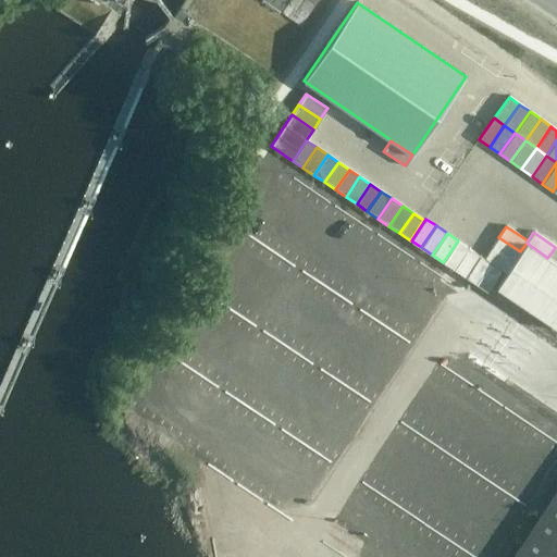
[(498,237),(492,247),(512,262),(520,251),(498,237)]
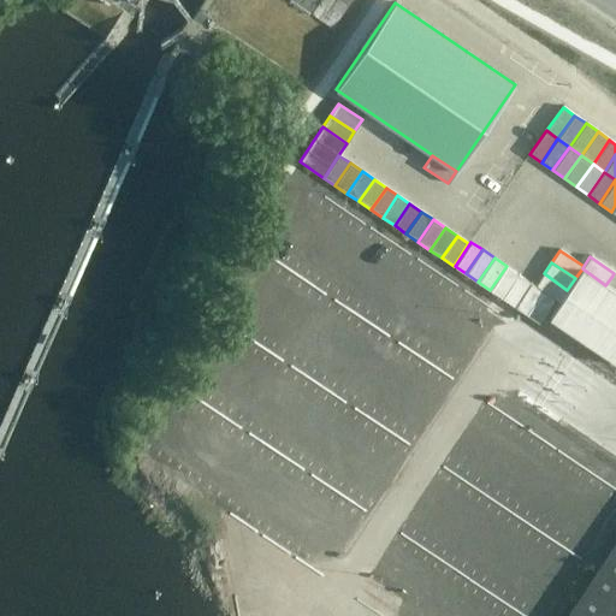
[(507,266),(490,290),(502,297),(517,273),(507,266)]
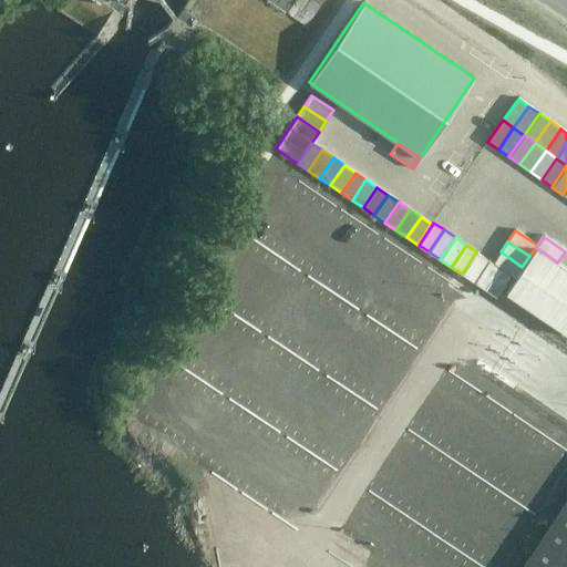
[(566,332),(566,268),(557,263),(536,247),(529,256),(522,267),(515,278),(506,291),(566,332)]
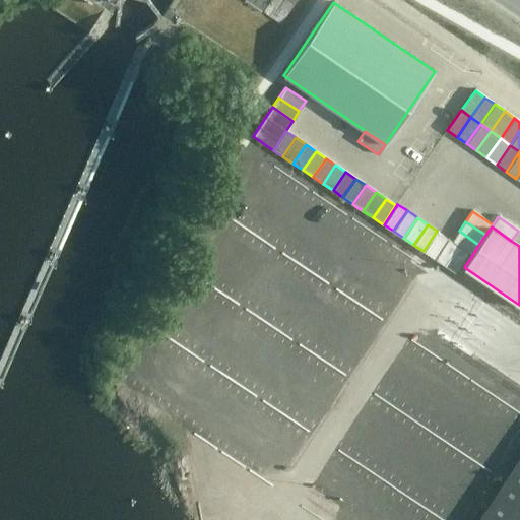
[(437,231),(424,251),(434,258),(447,238),(437,231)]
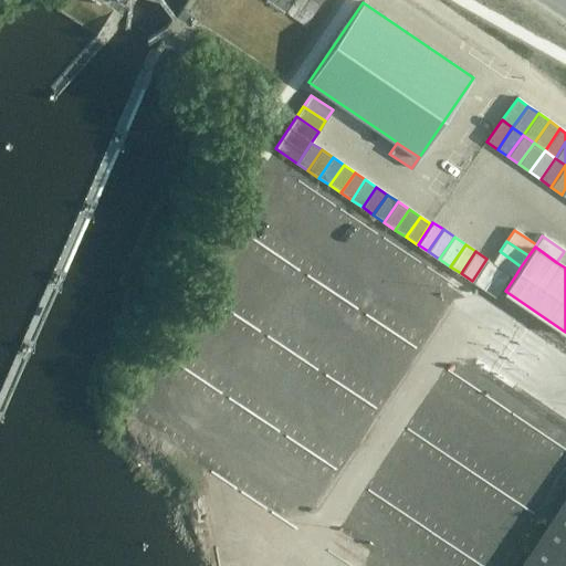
[(500,251),(492,262),(498,266),(509,273),(514,278),(521,266),(500,251)]
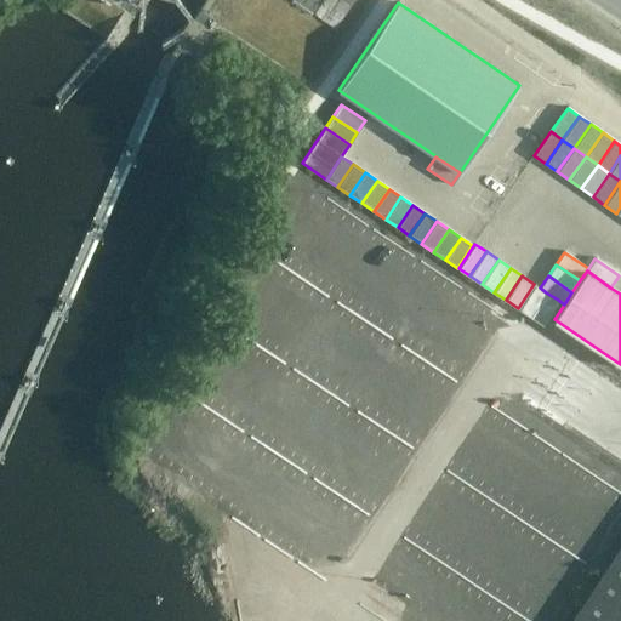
[(534,284),(518,308),(529,315),(546,292),(540,288),(534,284)]
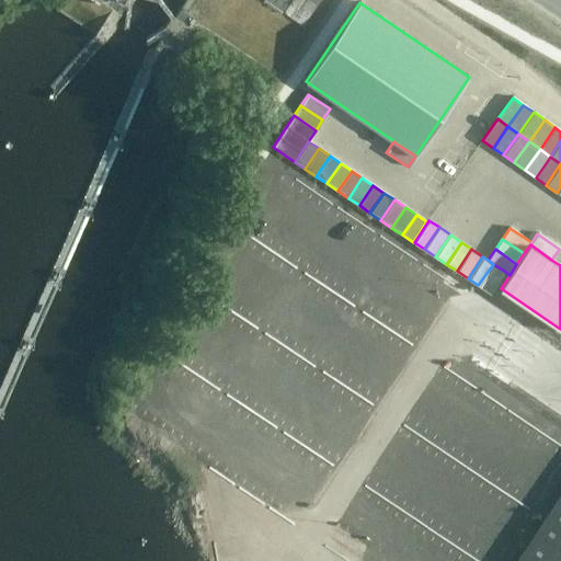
[(493,264),(478,285),(489,293),(504,271),(493,264)]
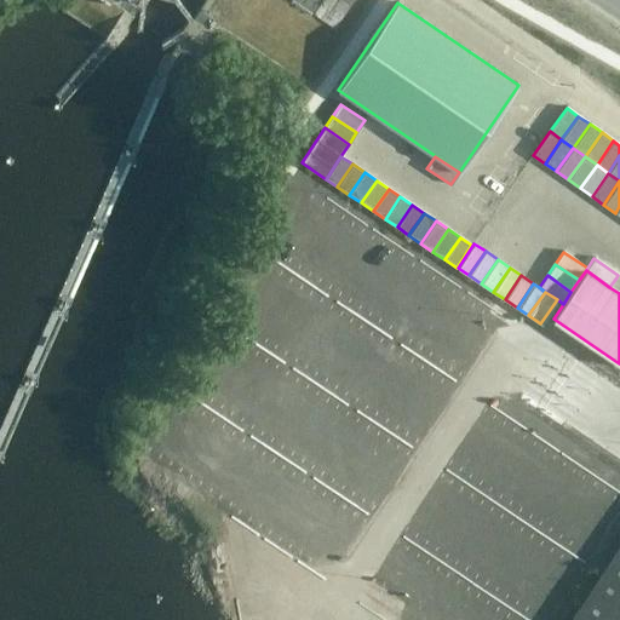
[(447,367),(463,342),(415,313),(400,338),(447,367)]
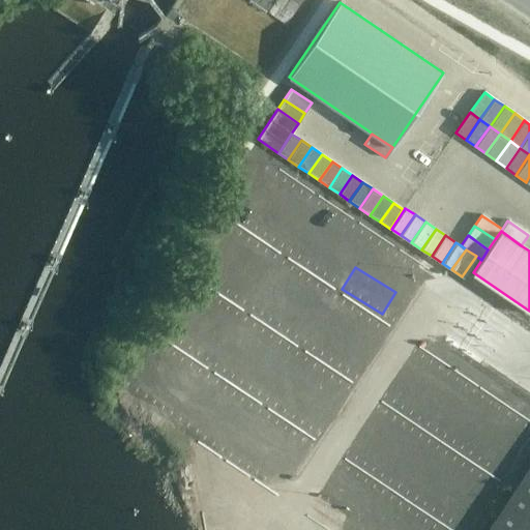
[(320,301),(375,323),(380,311),(325,289),(320,301)]
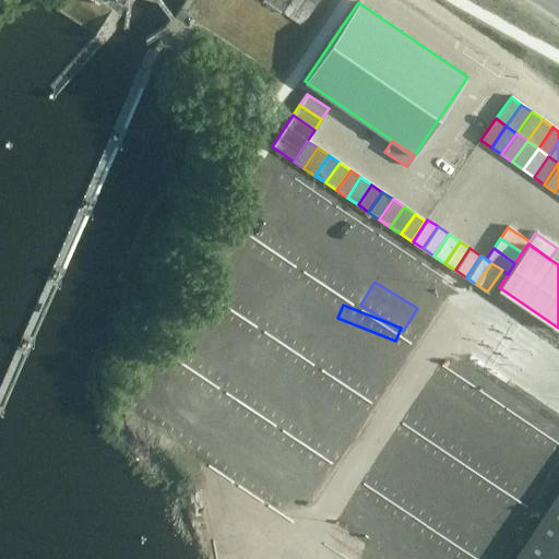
[(447,372),(423,409),(500,460),(524,424),(447,372)]
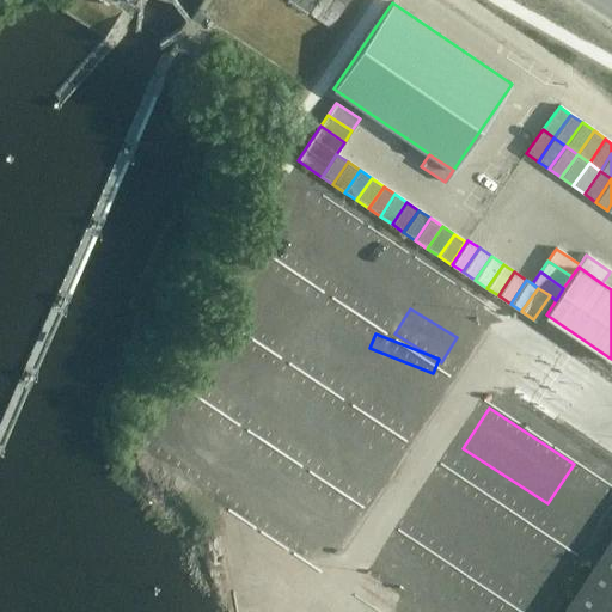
[(611,611),(611,538),(562,611),(611,611)]
